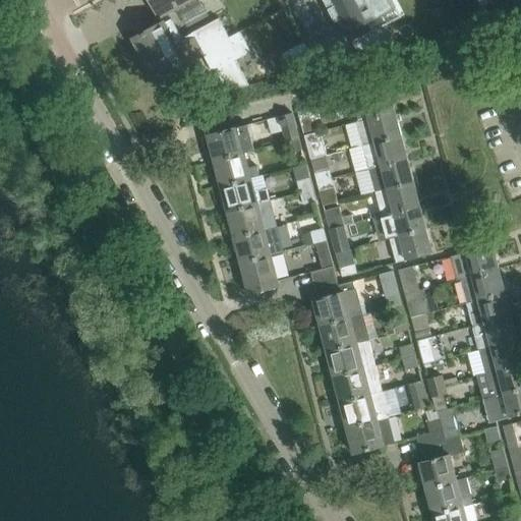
[(150,0),(159,16),(189,0),(150,0)]
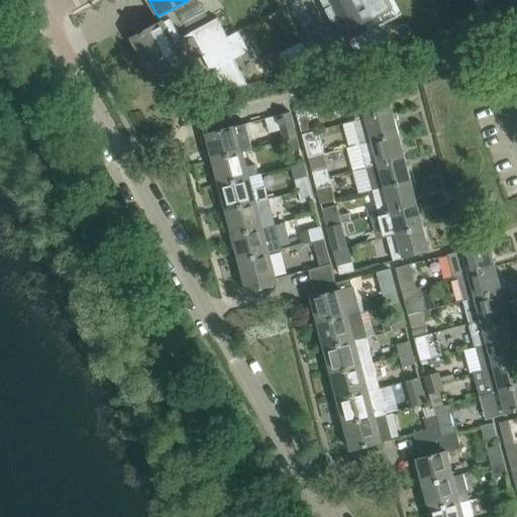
[(320,0),(323,4),(328,13),(332,21),(339,36),(345,33),(379,15),(371,0),(320,0)]
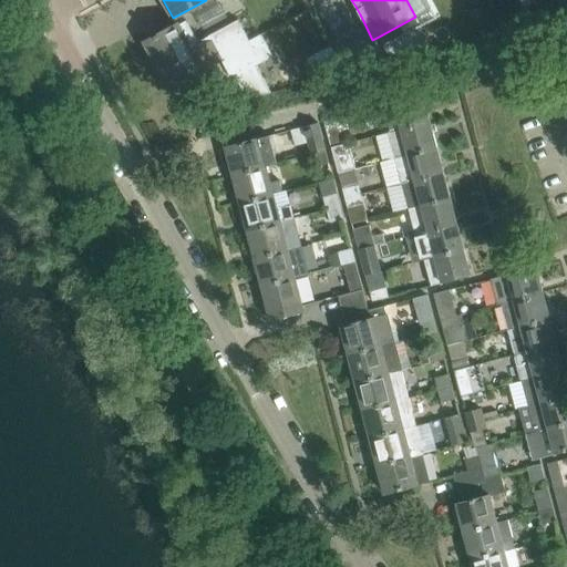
[(177,26),(150,41),(164,69),(161,71),(169,88),(203,70),(202,69),(220,59),(232,80),(233,79),(236,78),(247,98),(271,93),(257,66),(274,58),(261,34),(249,41),(238,20),(208,37),(209,38),(198,44),(186,21),(177,26)]
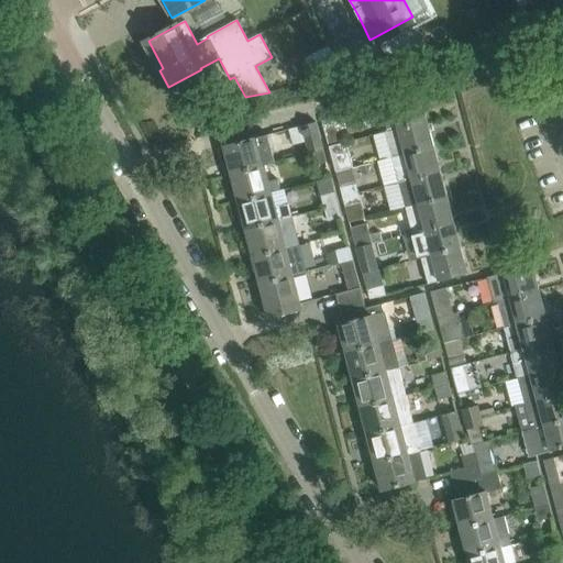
[(417,25),(401,34),(414,58),(432,54),(417,25)]
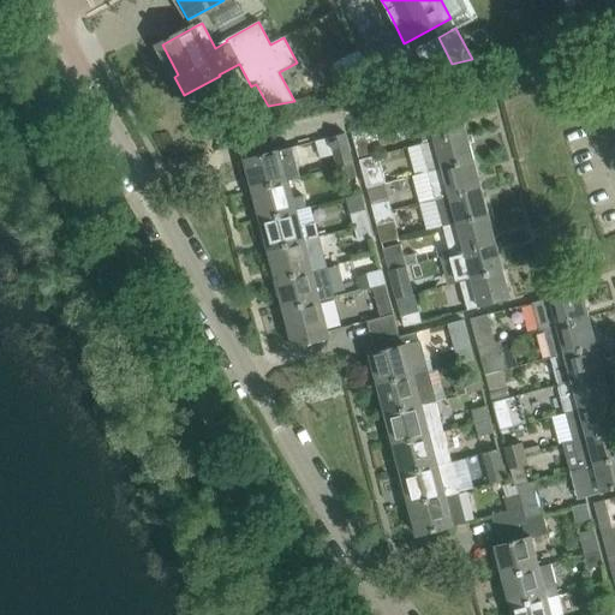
[(359,51),(333,64),(346,90),(376,84),(359,51)]
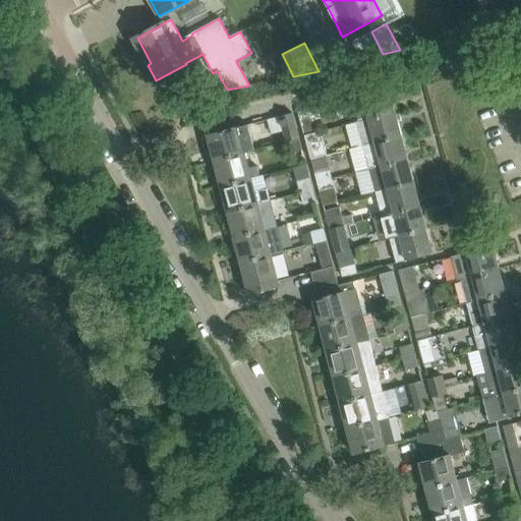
[(352,97),(358,120),(395,111),(389,88),(352,97)]
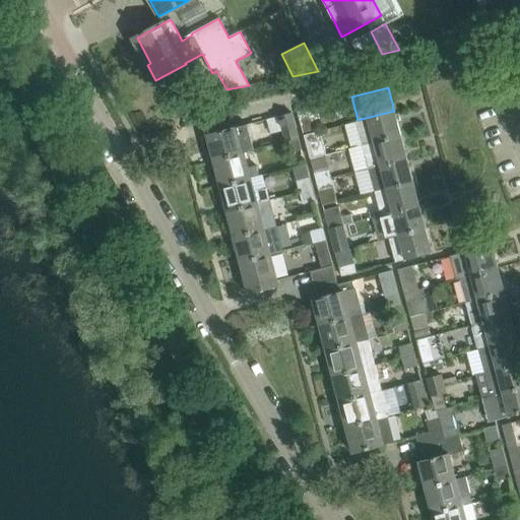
[(298,112),(304,134),(318,131),(311,108),(298,112)]
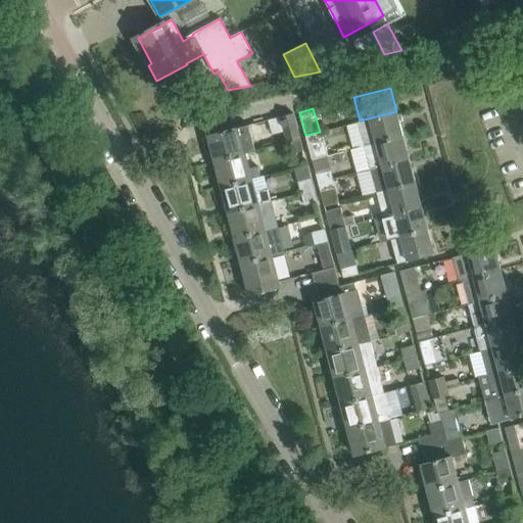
[(358,122),(365,145),(376,142),(402,135),(396,111),(360,121),(358,122)]
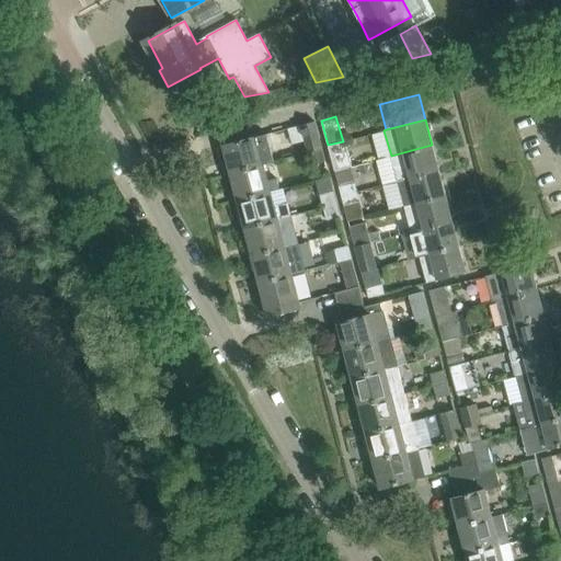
[(315,122),(301,125),(308,152),(321,149),(315,122)]
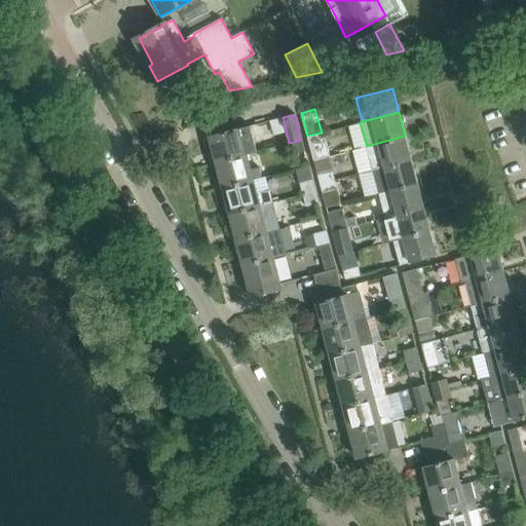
[(214,152),(217,162),(247,154),(257,152),(250,125),(203,138),(209,153),(214,152)]
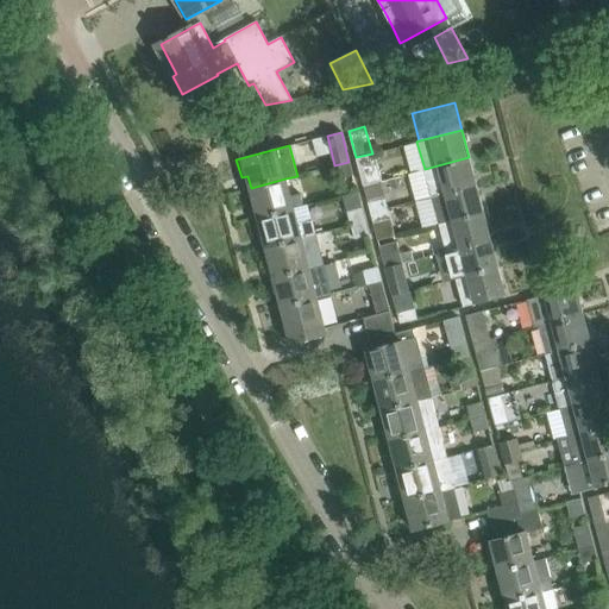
[(363,186),(380,181),(383,180),(376,152),(372,154),(356,157),(363,186)]
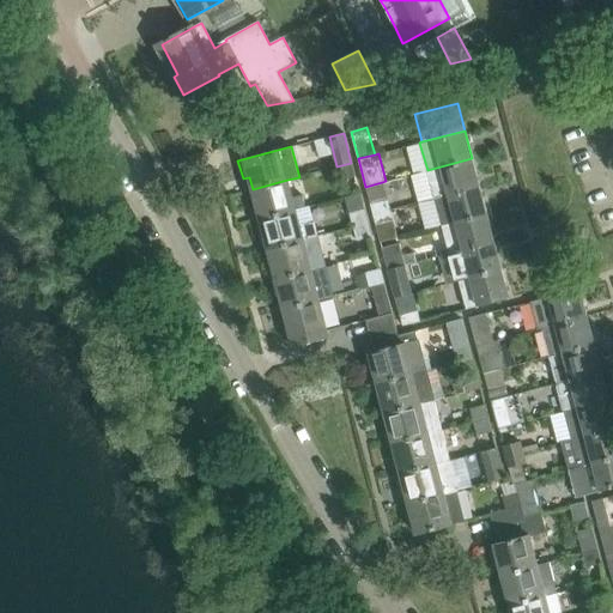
[(472,158),(441,167),(428,170),(435,198),(448,194),(479,186),(472,158)]
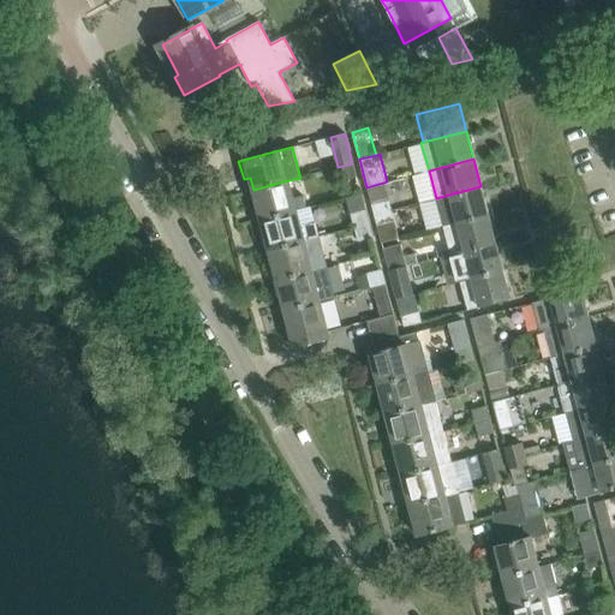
[(356,178),(352,163),(338,167),(341,181),(356,178)]
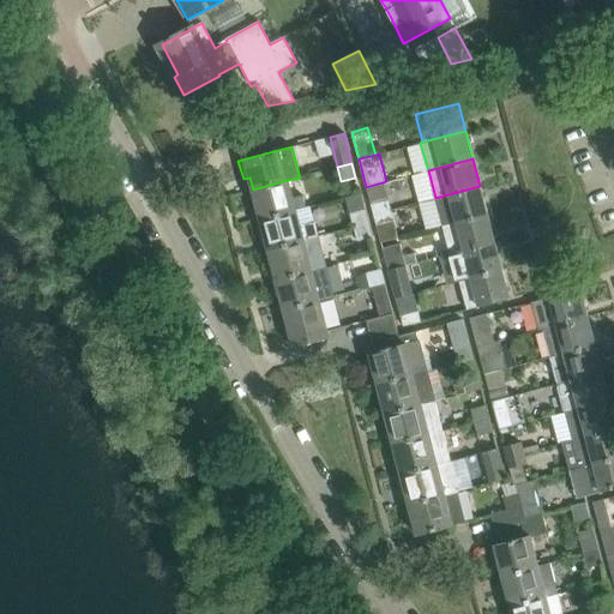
[(304,196),(293,199),(288,180),(253,190),(260,220),(296,210),(296,211),(307,209),(304,196)]
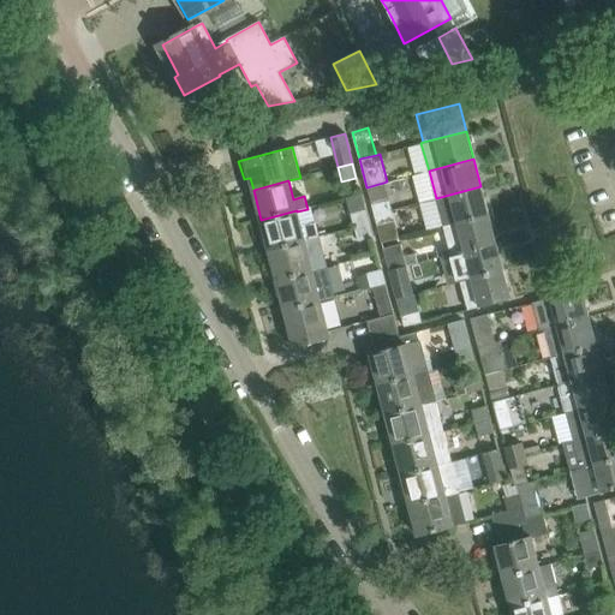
[(371,204),(388,199),(383,183),(366,187),(371,204)]
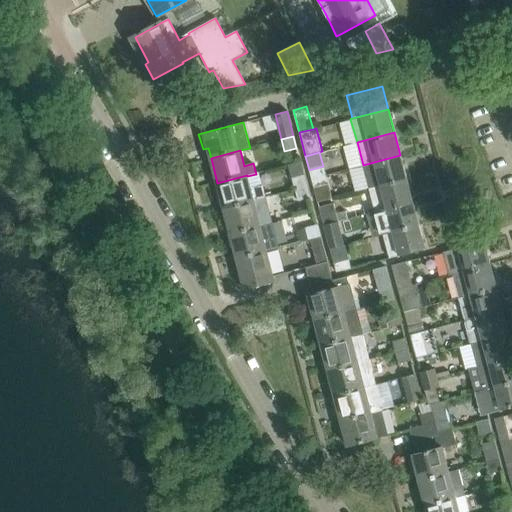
[(400,155),(374,162),(363,165),(369,188),(406,178),(400,155)]
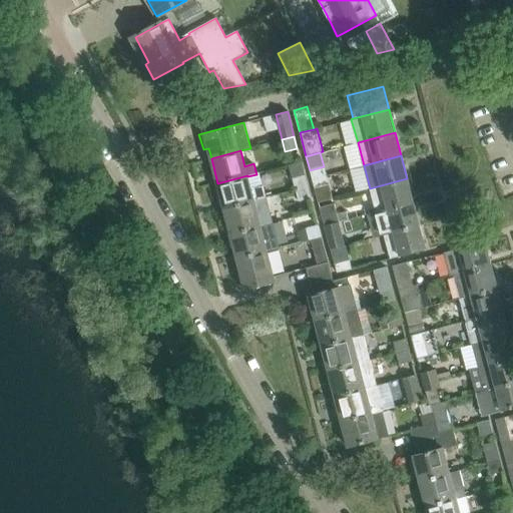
[(312,178),(326,175),(324,166),(310,170),(312,178)]
